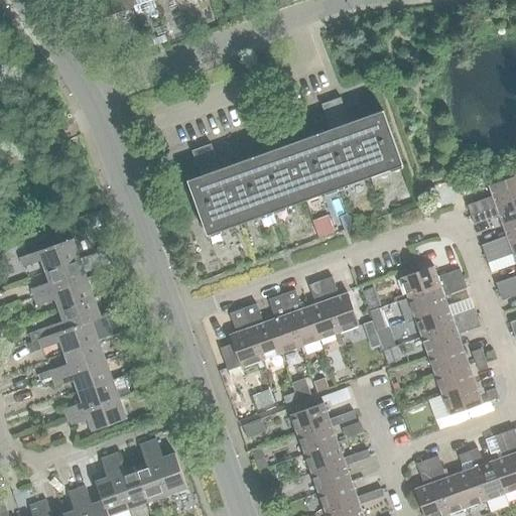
[(94,0),(102,20),(127,11),(122,0),(94,0)]
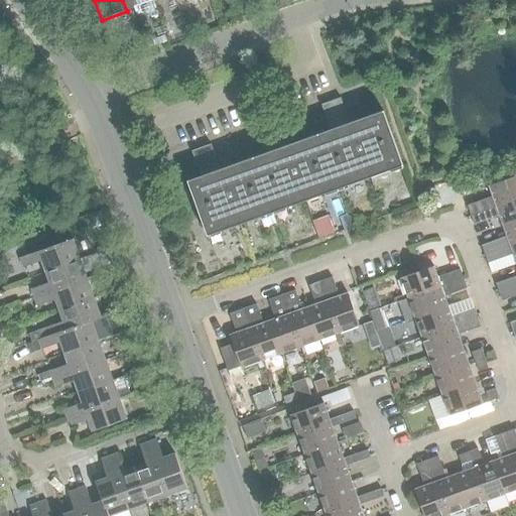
[(122,0),(127,11),(152,2),(151,0),(122,0)]
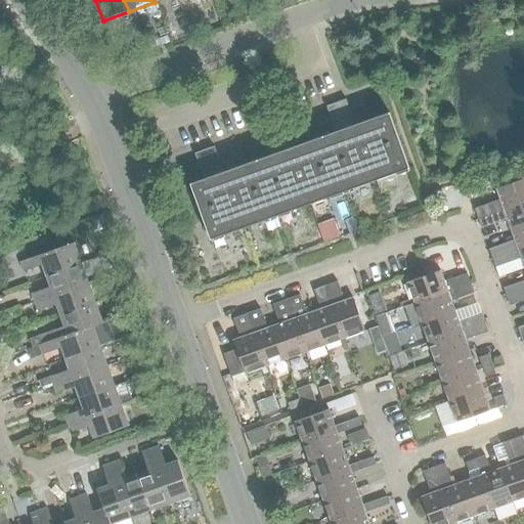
[(257,1),(245,5),(249,17),(261,12),(257,1)]
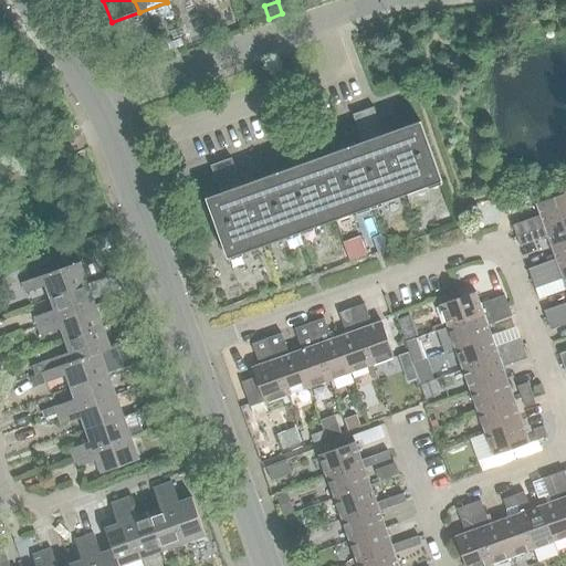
[(440,184),(419,123),(383,136),(373,108),(353,115),(363,143),(348,148),(369,208),(440,184)]
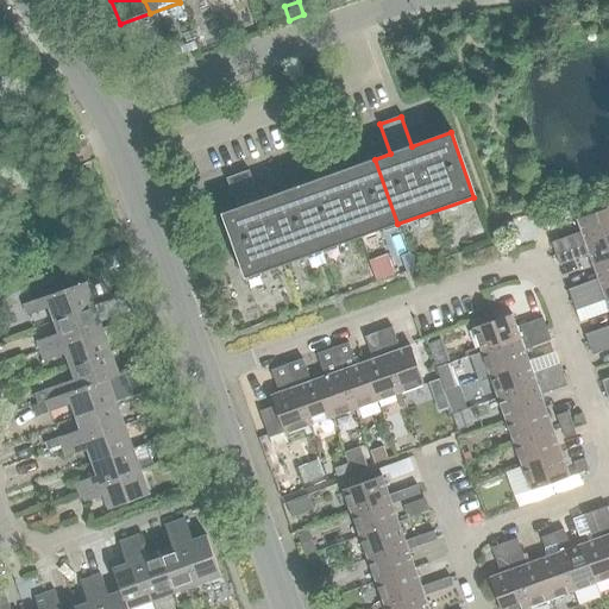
[(336,174),(325,143),(302,151),(313,182),(297,187),(320,251),(397,224),(375,159),(336,174)]
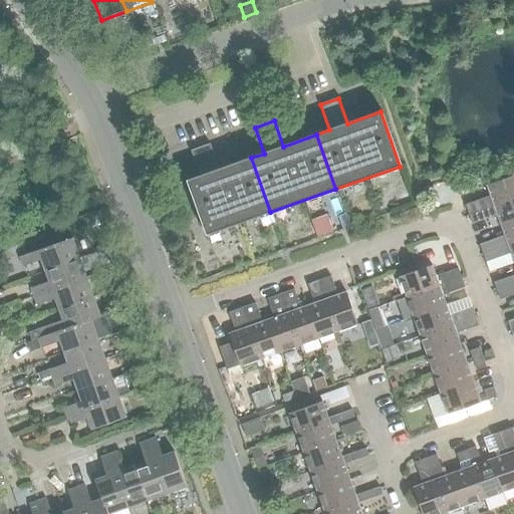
[(219,169),(210,144),(190,150),(199,176),(187,181),(205,234),(270,212),(251,158),(219,169)]
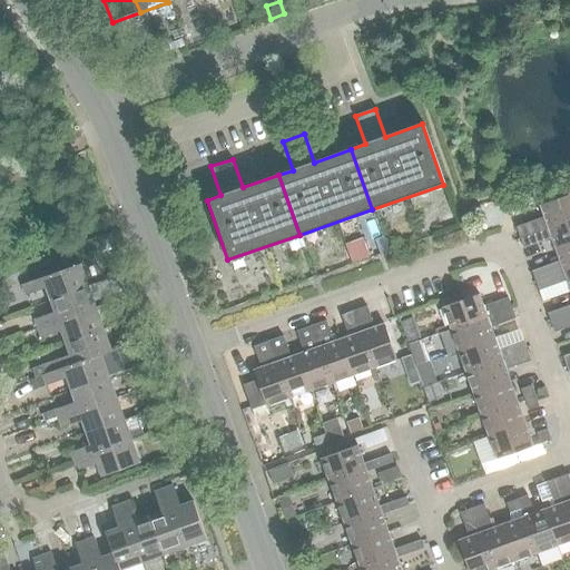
[(549,231),(569,222),(569,196),(540,207),(544,219),(517,229),(521,239),(522,239),(520,235),(533,231),(537,238),(550,234),(549,231)]
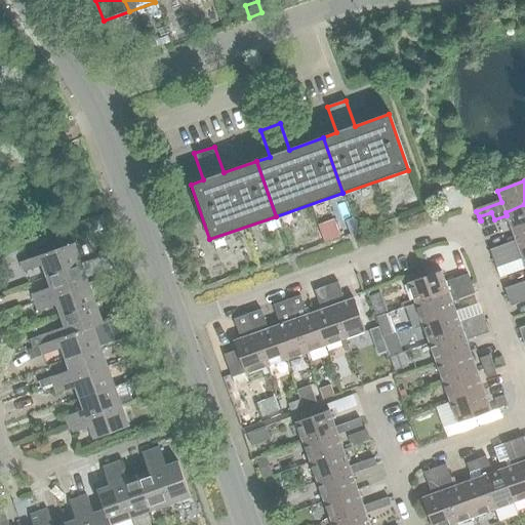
[(480,220),(483,231),(509,221),(513,232),(524,227),(524,204),(506,212),(507,215),(494,219),(491,212),(479,216),(481,220),(480,220)]
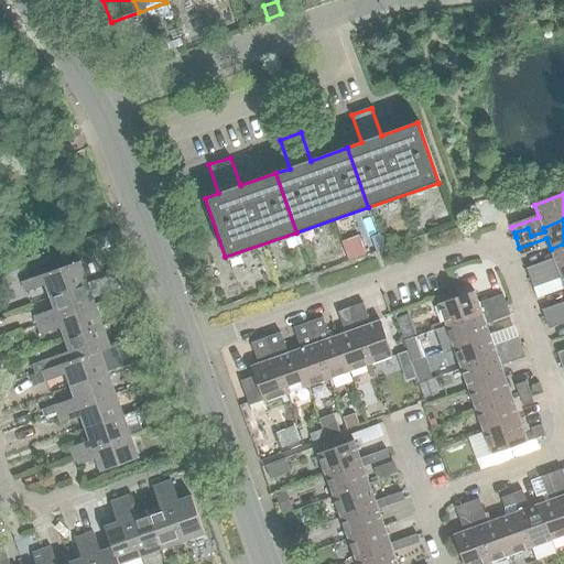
[(364,256),(357,237),(342,242),(347,261),(364,256)]
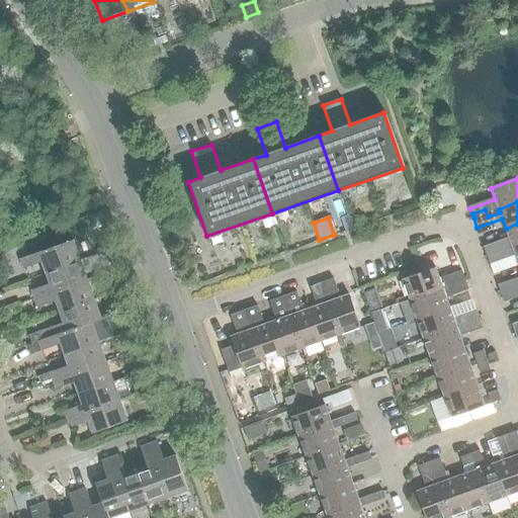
[(517,224),(506,229),(509,239),(484,248),(487,256),(489,256),(487,252),(499,248),(501,255),(513,251),(512,247),(517,244),(517,224)]
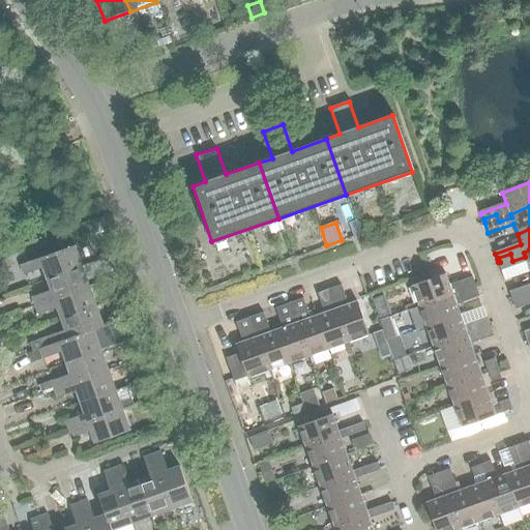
[(33,272),(37,284),(83,267),(76,246),(22,266),(25,275),(33,272)]
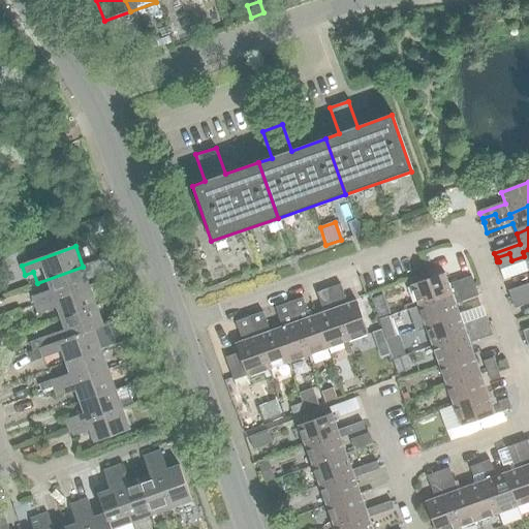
[(528,271),(528,249),(523,252),(524,256),(511,260),(509,253),(497,257),(499,261),(497,261),(501,271),(526,262),(528,271)]
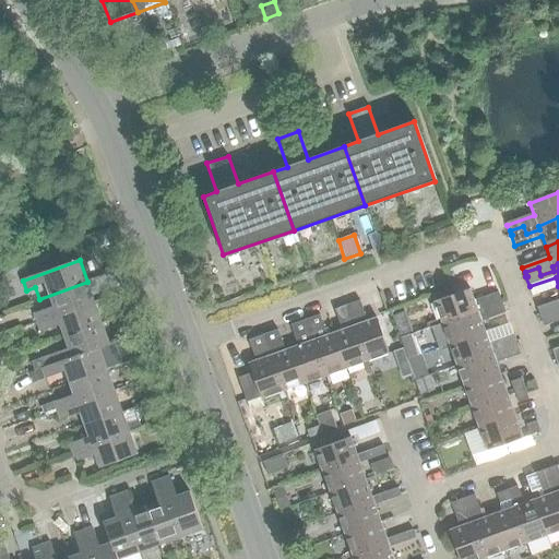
[(95,302),(87,282),(39,299),(44,310),(34,313),(37,323),(95,302)]
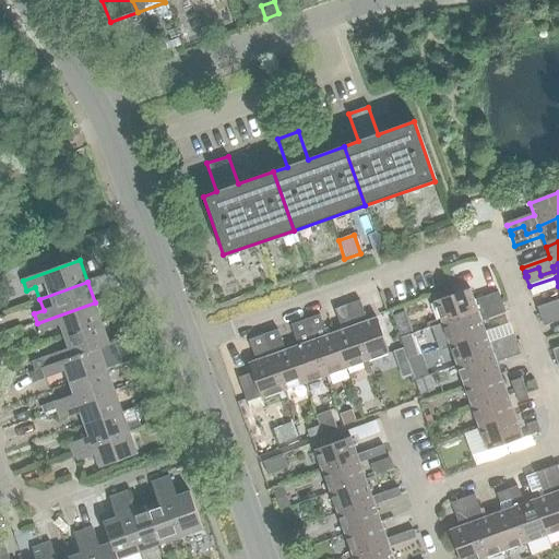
[(433,304),(442,326),(504,304),(500,294),(477,302),(473,290),(433,304)]
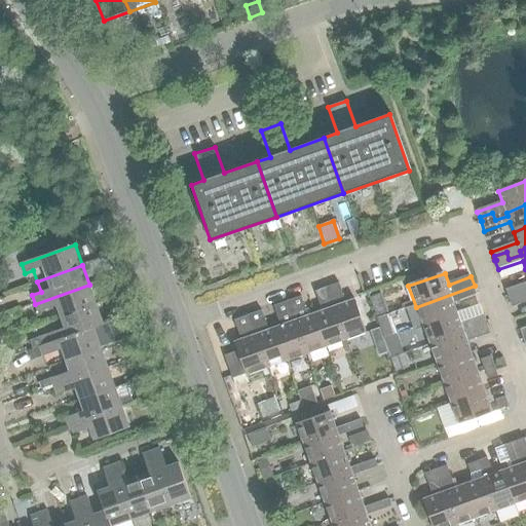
[(525,284),(505,291),(509,300),(510,300),(509,296),(521,291),(523,298),(525,296),(525,284)]
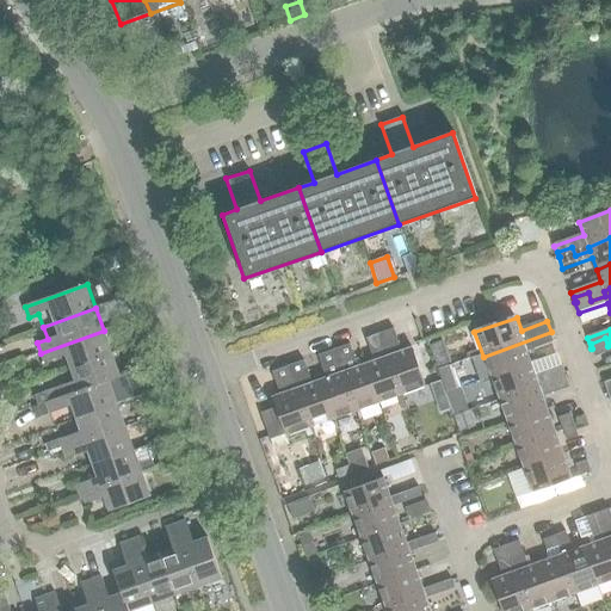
[(112,353),(104,331),(41,353),(44,363),(55,359),(60,372),(112,353)]
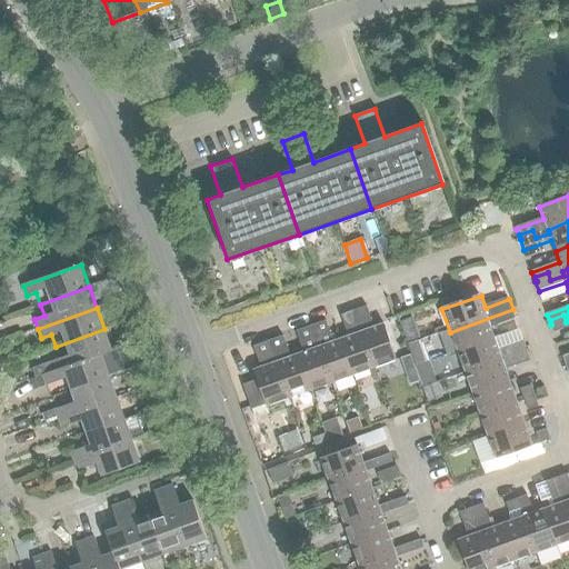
[(367,308),(353,312),(373,370),(396,362),(383,326),(373,328),(367,308)]
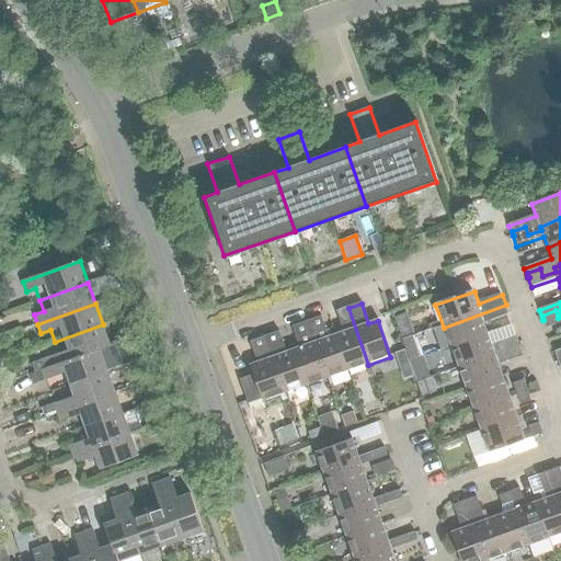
[(510,316),(506,305),(444,328),(450,348),(490,335),(485,324),(510,316)]
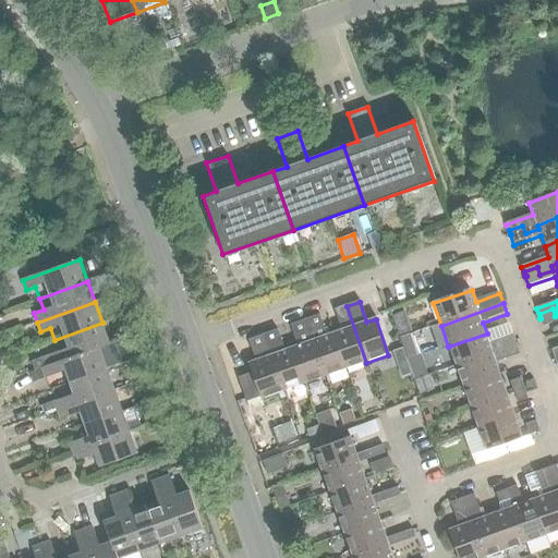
[(346,370),(366,363),(347,306),(334,311),(341,331),(332,334),(346,370)]
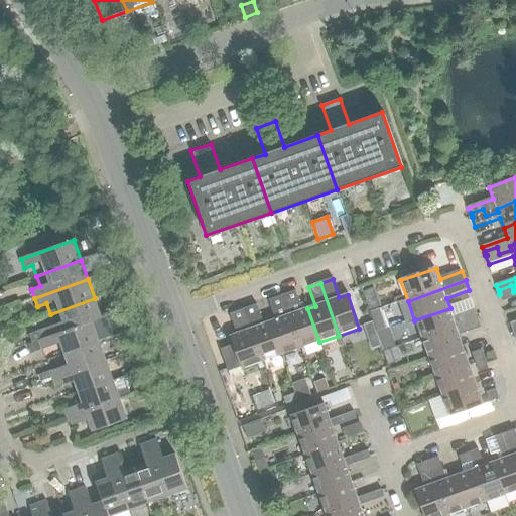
[(515,297),(515,290),(513,292),(511,285),(499,290),(500,294),(499,294),(502,302),(515,297)]
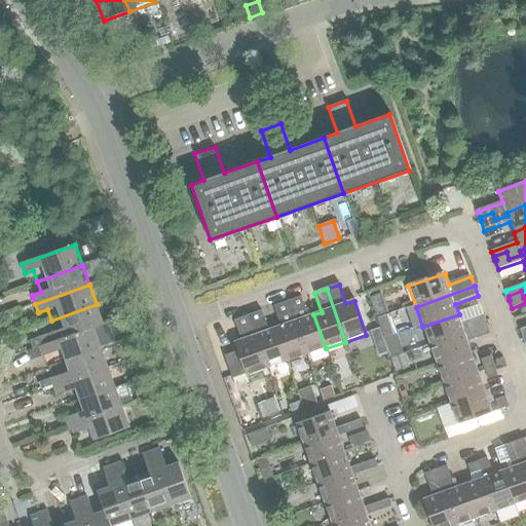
[(287,303),(305,355),(326,348),(313,314),(307,316),(301,298),(287,303)]
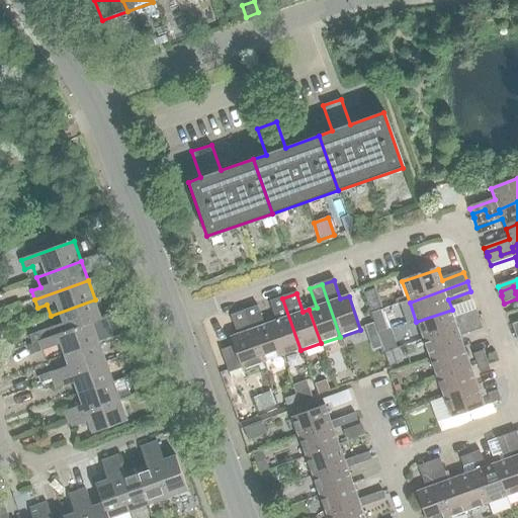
[(276,322),(269,324),(281,357),(300,350),(282,298),(269,303),(276,322)]
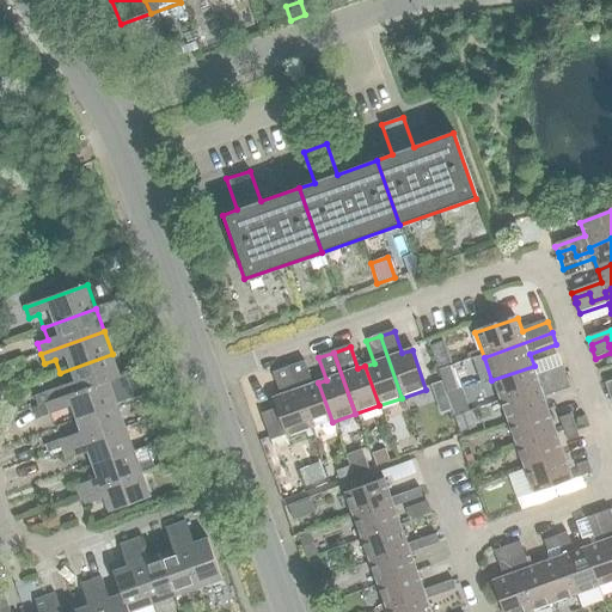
[(121,379),(112,354),(60,373),(63,385),(54,389),(32,396),(36,407),(47,403),(57,399),(57,401),(109,383),(121,379)]
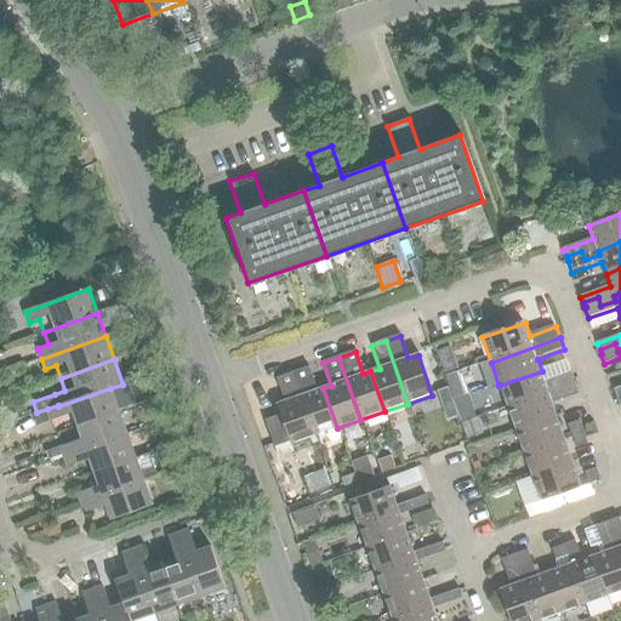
[(308,368),(292,374),(314,437),(337,428),(323,388),(317,391),(308,368)]
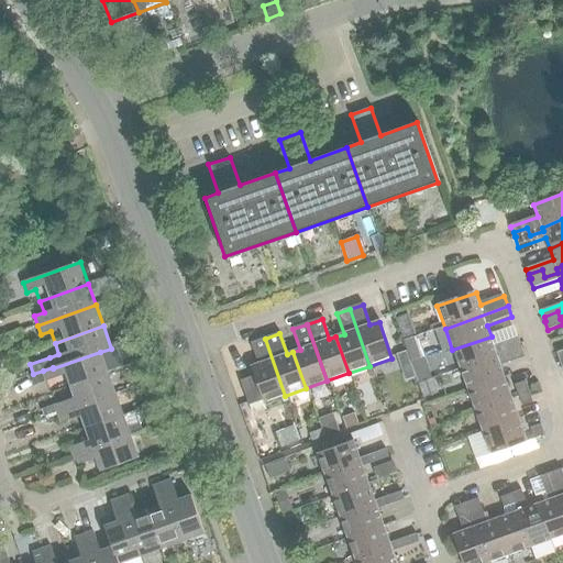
[(417,335),(403,341),(409,362),(423,357),(424,357),(417,335)]
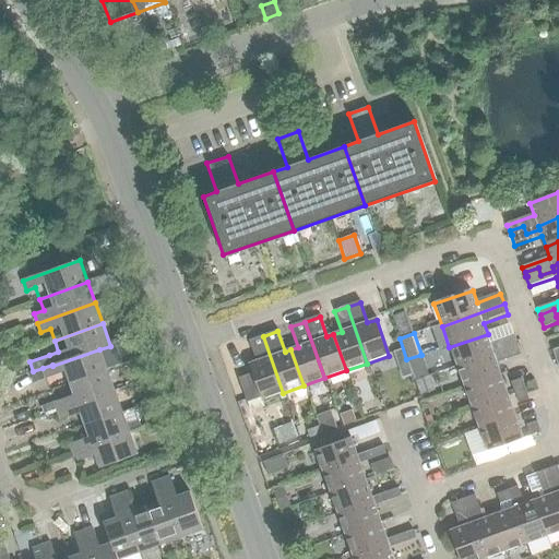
[(515,335),(491,344),(488,334),(449,347),(456,368),(519,345),(515,335)]
